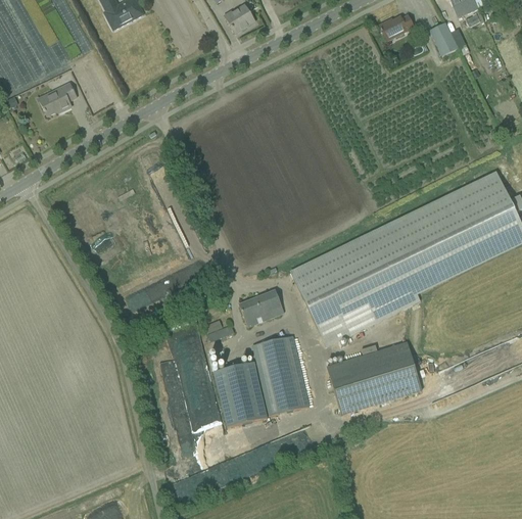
[(126,0),(119,4),(116,0),(100,0),(106,10),(104,11),(113,29),(144,13),(137,0),(126,0)]
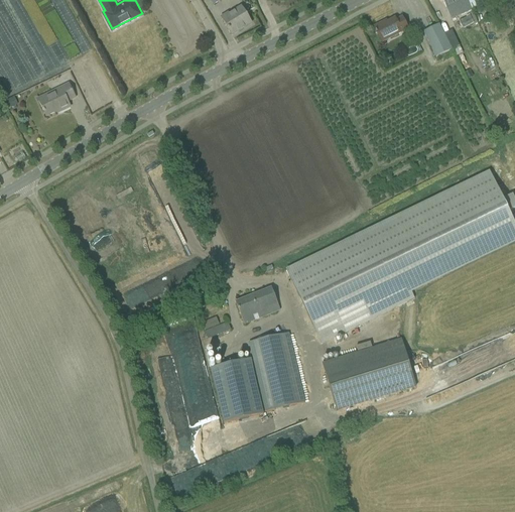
[(463,0),(444,0),(452,13),(460,10),(457,2),(463,0)]
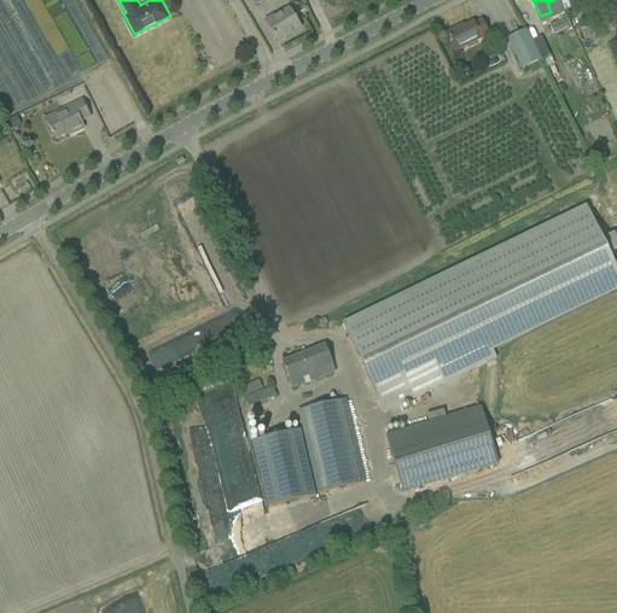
[(267,19),(279,39),(302,24),(290,5),(267,19)]
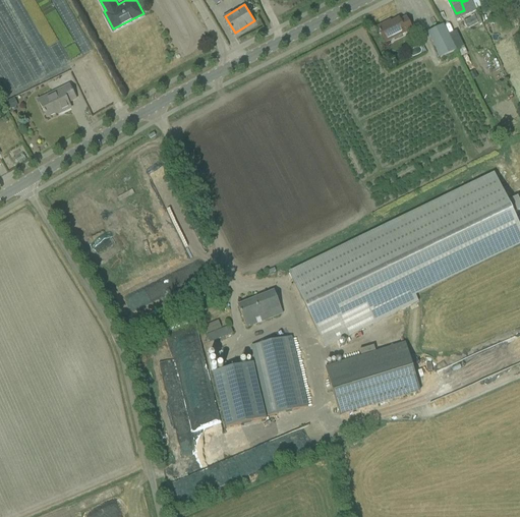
[(479,20),(475,12),(464,17),(468,25),(477,21),(479,20)]
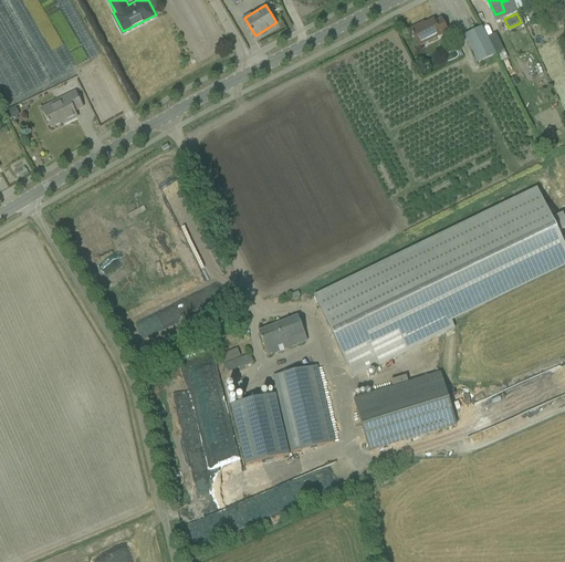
[(415,33),(416,37),(419,43),(448,29),(447,25),(442,16),(435,19),(433,17),(420,23),(419,22),(410,27),(414,31),(412,31),(414,33),(415,33)]
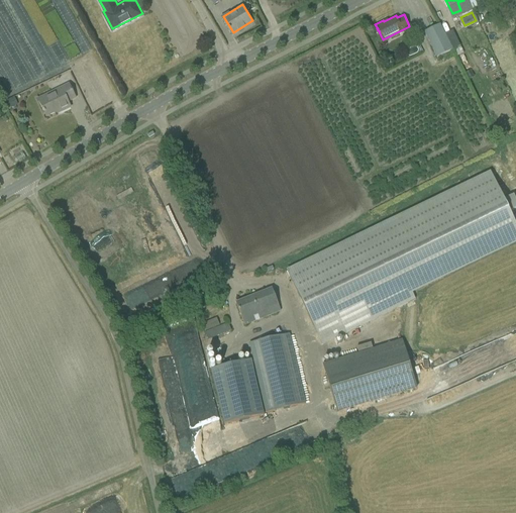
[(453,46),(440,21),(425,29),(437,55),(453,46)]
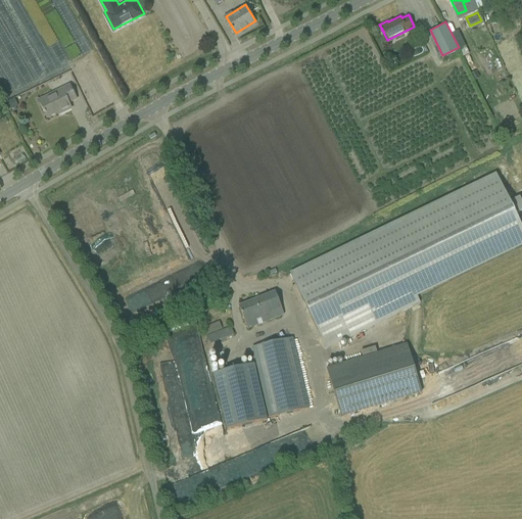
[(459,29),(452,33),(459,47),(460,47),(466,44),(459,29)]
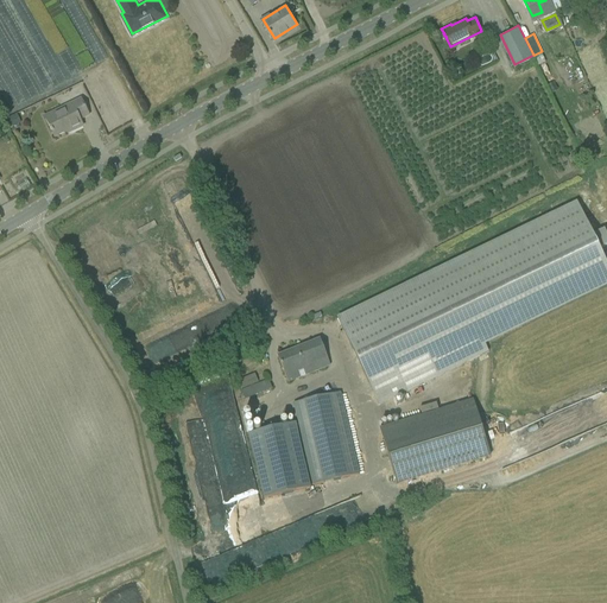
[(46,114),(51,122),(52,126),(54,129),(56,133),(73,125),(74,127),(83,122),(80,116),(89,112),(84,101),(82,96),(73,101),(46,114)]
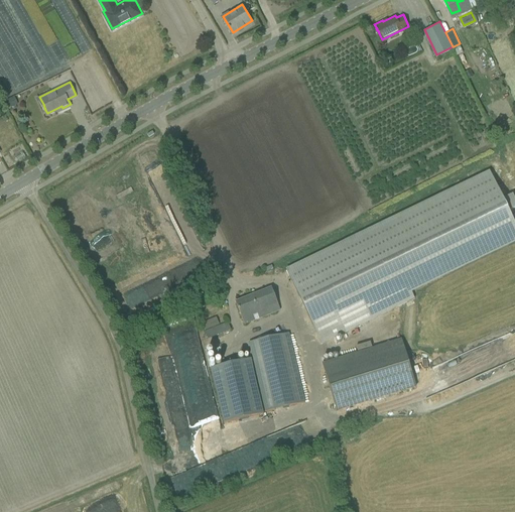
[(13,95),(5,99),(9,106),(17,102),(13,95)]
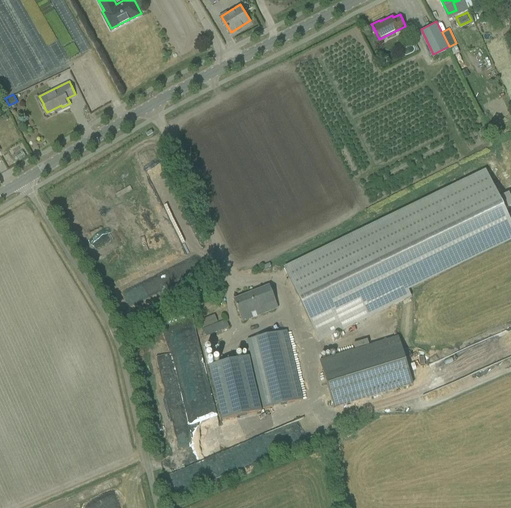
[(510,218),(486,167),(285,264),(317,331),(325,328),(327,334),(403,298),(412,293),(409,287),(410,287),(510,237),(510,218)]
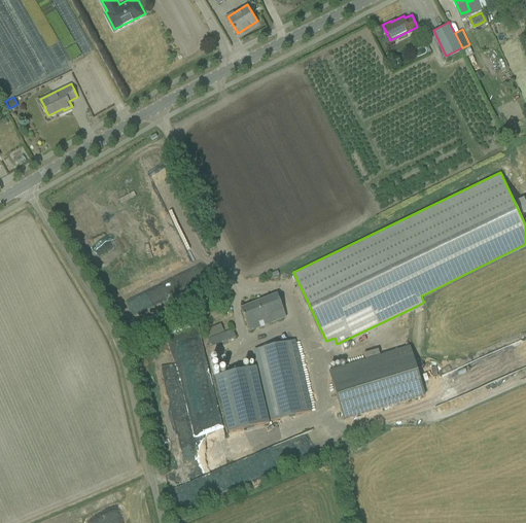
[(250,328),(286,314),(278,291),(241,306),(250,328)]
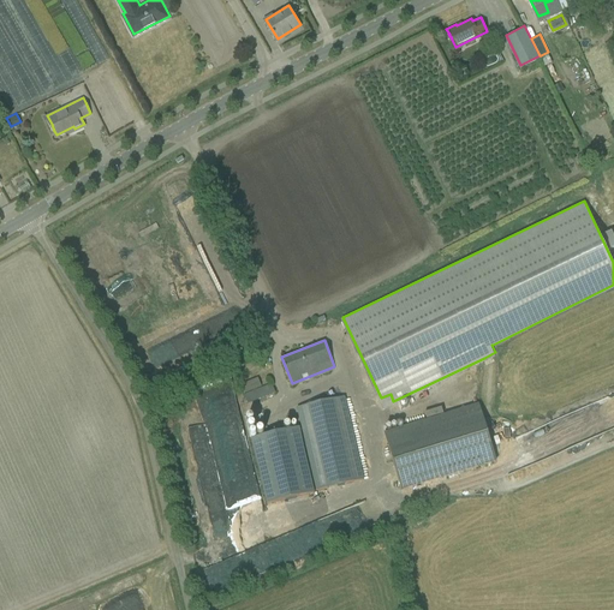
[(250,378),(243,382),(246,390),(254,387),(250,378)]
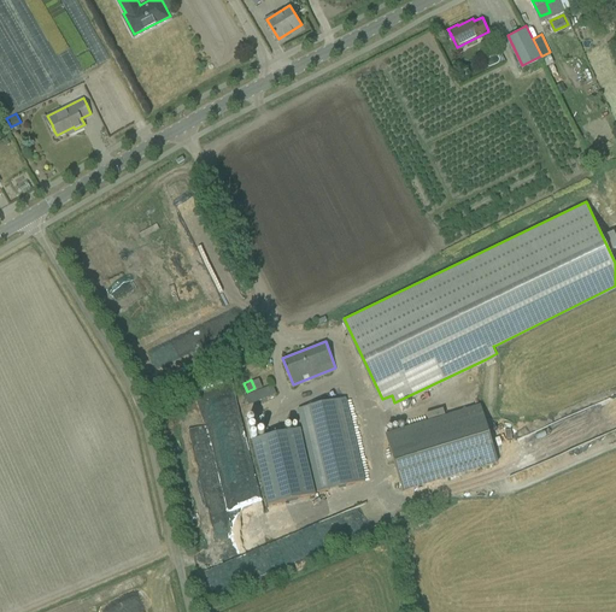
[(247,392),(245,393),(248,401),(276,390),(273,381),(254,388),(247,392)]
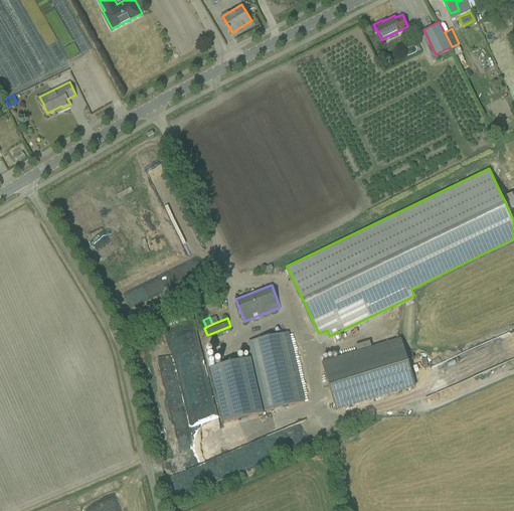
[(249,338),(266,408),(305,399),(289,329),(249,338)]
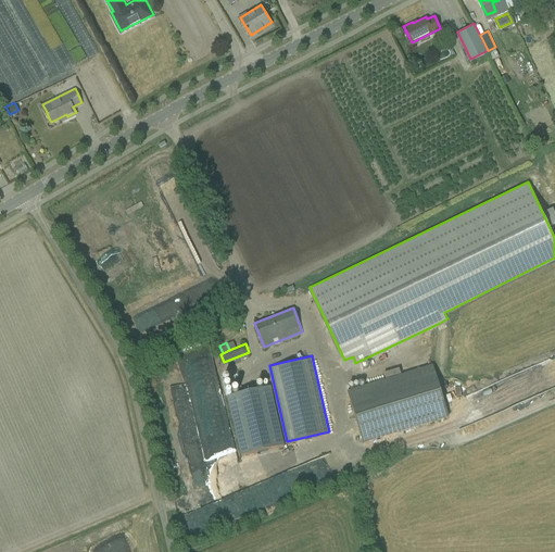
[(348,388),(364,440),(449,414),(433,362),(408,369),(348,388)]
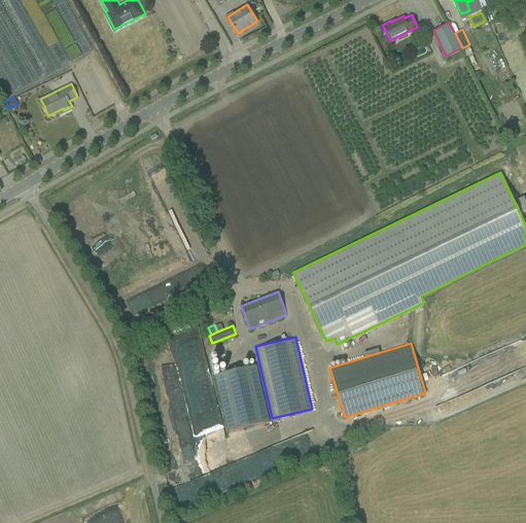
[(216,373),(230,429),(270,420),(257,363),(216,373)]
